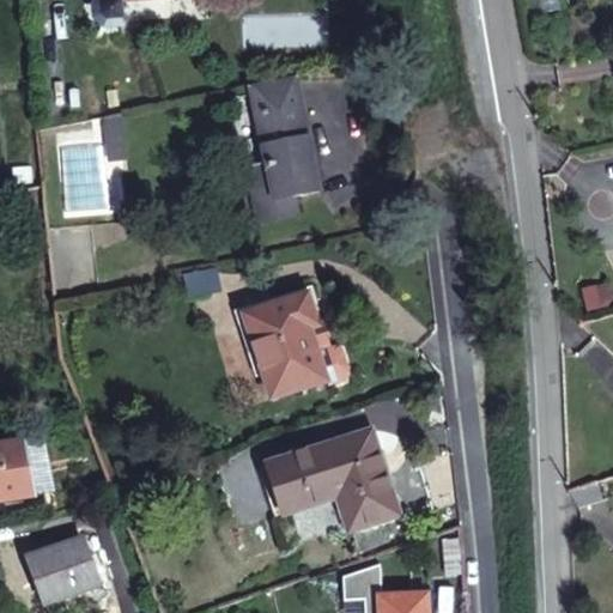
[(121,0),(122,0),(108,1),(102,7),(103,17),(110,23),(128,22),(127,1),(137,0),(121,0)]
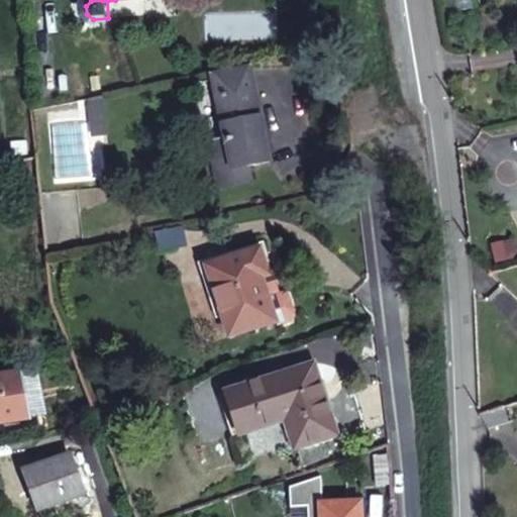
[(255,131),(248,93),(257,91),(252,64),(213,72),(225,136),(211,140),(217,174),(249,168),(271,163),(265,129),(255,131)]
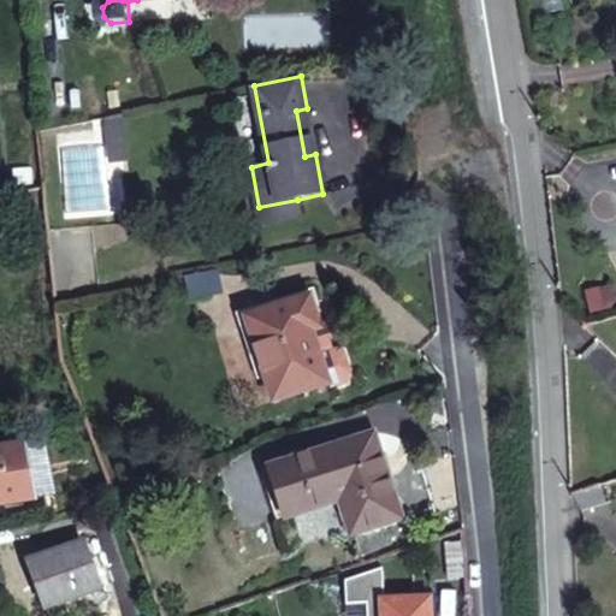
[(315,154),(307,108),(296,111),(304,157),(315,154)]
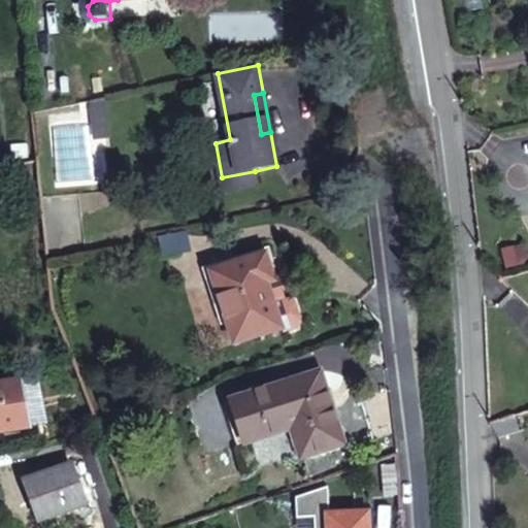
[(85,156),(85,135),(63,138),(66,182),(94,179),(94,165),(85,156)]
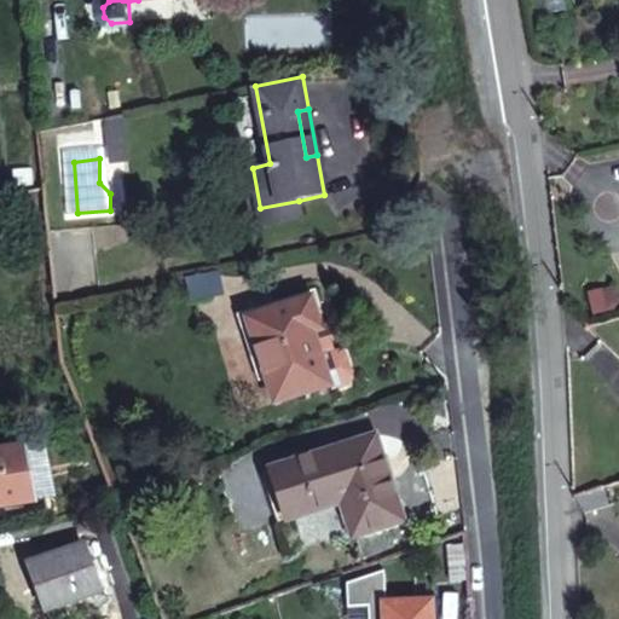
[(264,229),(304,221),(299,201),(260,208),(264,229)]
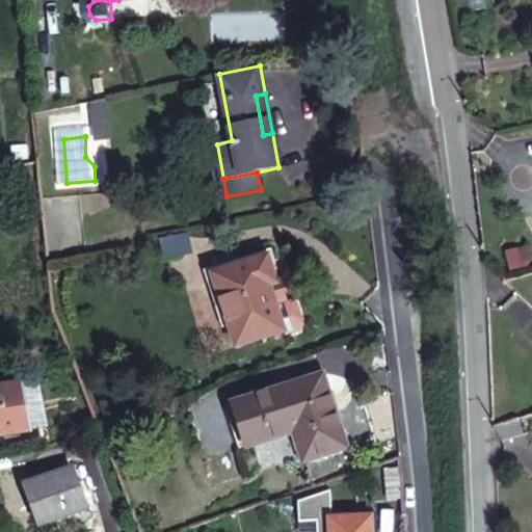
[(237,342),(286,327),(271,280),(277,277),(269,251),(218,268),(228,300),(224,300),(237,342)]
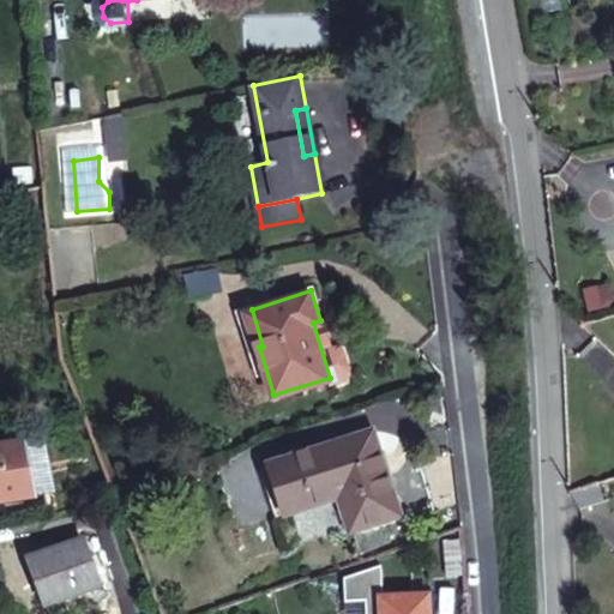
[(313,323),(330,378),(331,383),(349,377),(353,371),(345,345),(339,343),(332,321),(327,319),(320,320),(313,323)]
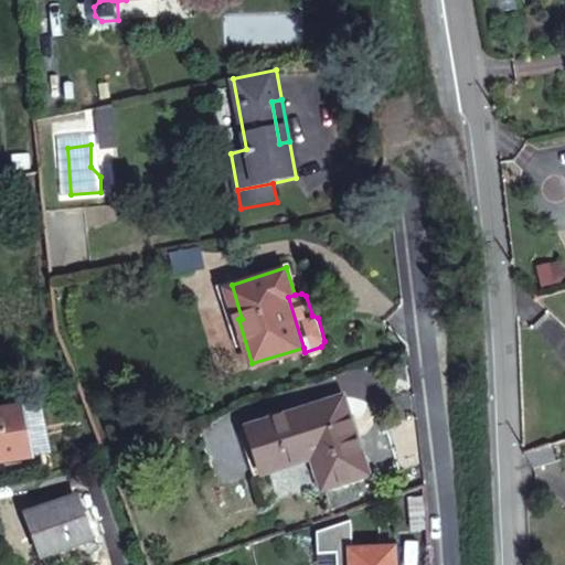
[(265,469),(316,454),(324,484),(371,470),(347,393),(251,423),(265,469)]
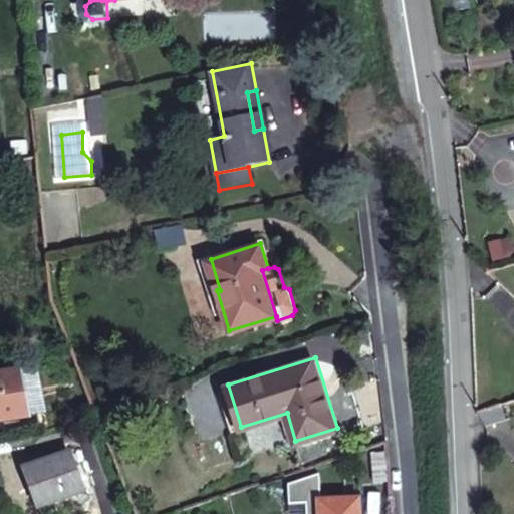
[(0,372),(0,421),(33,414),(23,368),(0,372)]
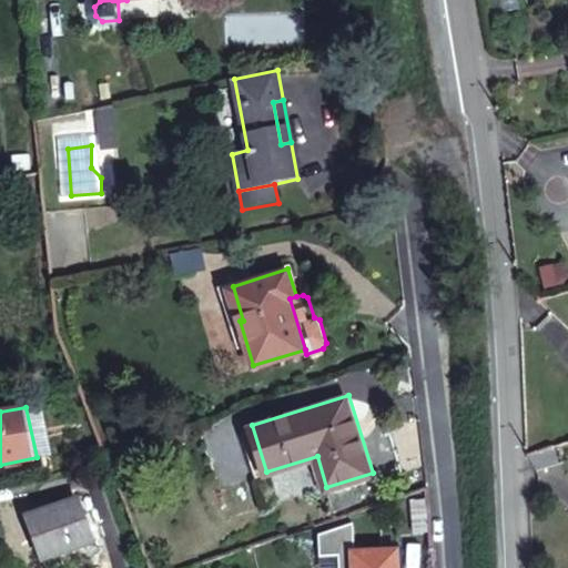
[(538,470),(560,460),(555,445),(527,454),(538,470)]
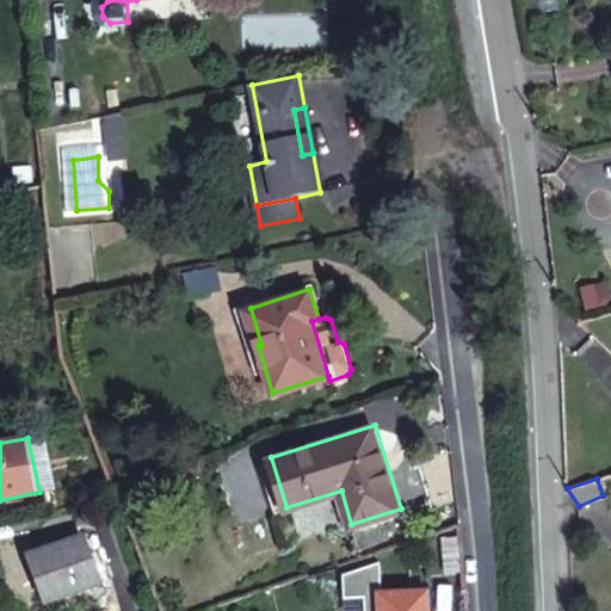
[(110,488),(99,489),(102,500),(112,498),(110,488)]
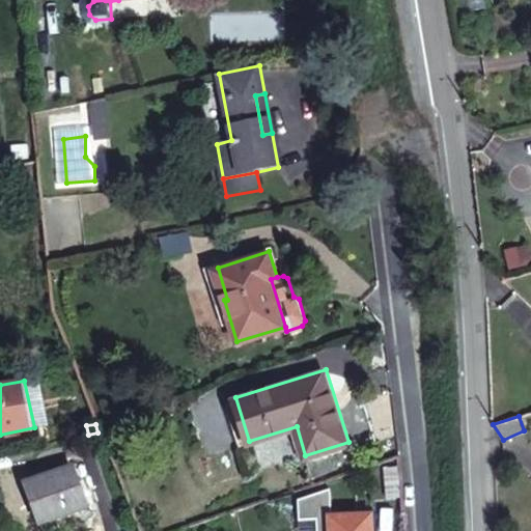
[(88,505),(74,465),(32,479),(48,520),(88,505)]
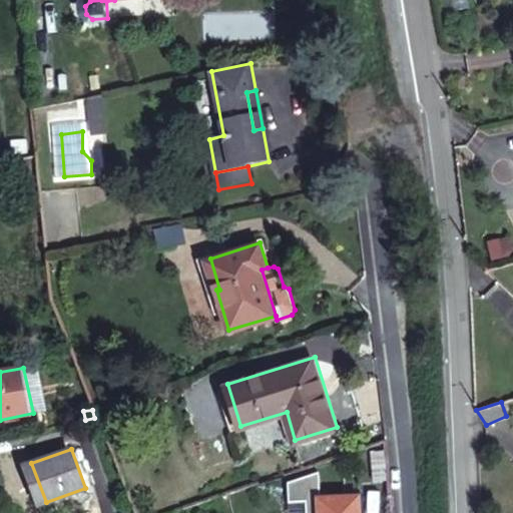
[(320,466),(321,494),(347,493),(346,466),(320,466)]
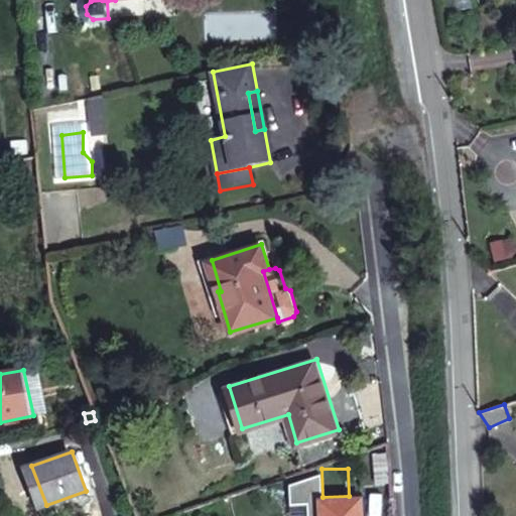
[(362,515),(361,495),(349,496),(323,497),(323,515),(362,515)]
